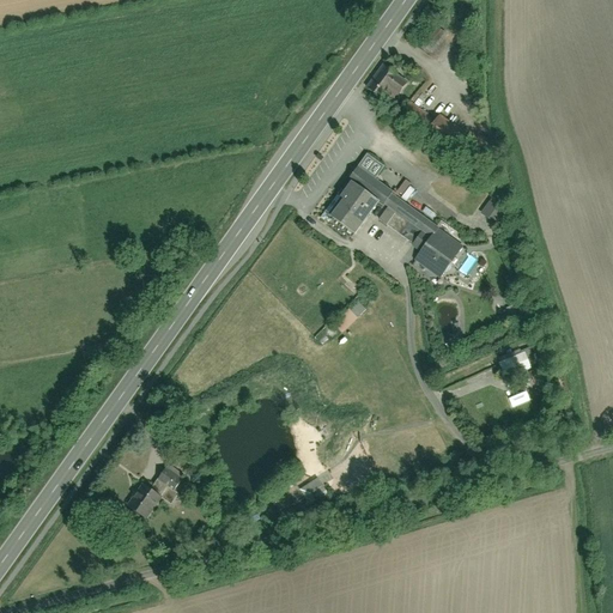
[(451,36),(444,30),(428,48),(436,55),(451,36)]
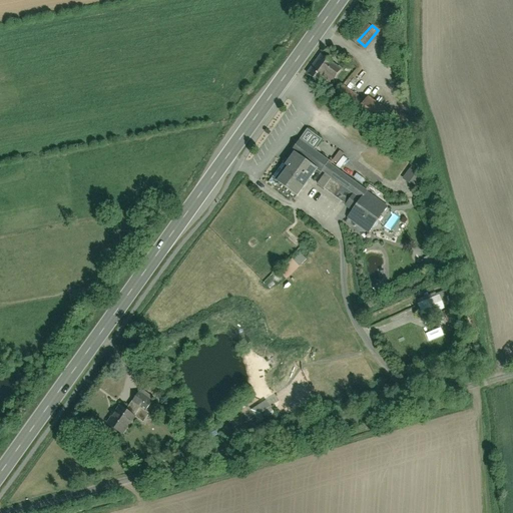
[(346,68),(323,54),(311,73),(333,88),(346,68)]
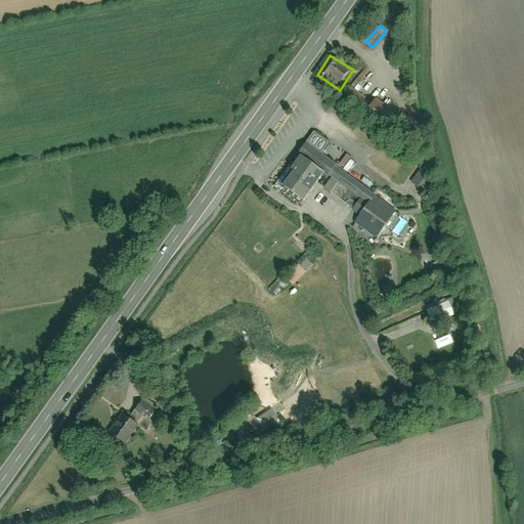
[(369,113),(376,102),(353,87),(347,97),(369,113)]
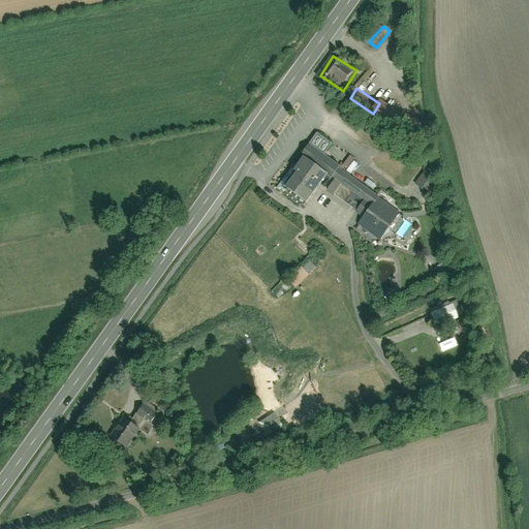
[(402,113),(382,99),(379,103),(373,114),(393,127),(402,113)]
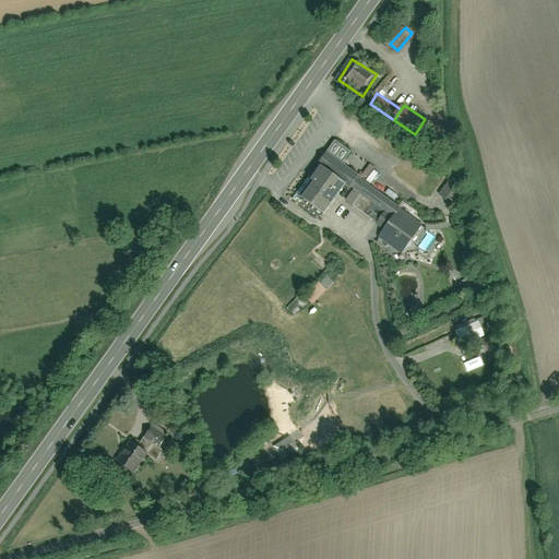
[(336,140),(329,151),(345,163),(353,152),(336,140)]
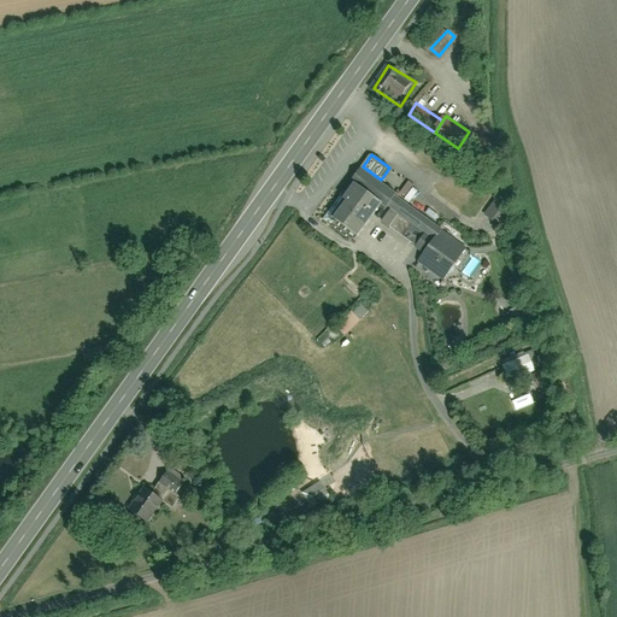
[(440,236),(442,231),(398,199),(401,194),(381,180),(363,166),(352,182),(357,186),(350,194),(345,191),(324,219),(333,225),(338,218),(362,236),(385,204),(400,215),(392,227),(413,242),(423,230),(427,234),(418,245),(427,251),(418,262),(445,282),(465,254),(440,236)]
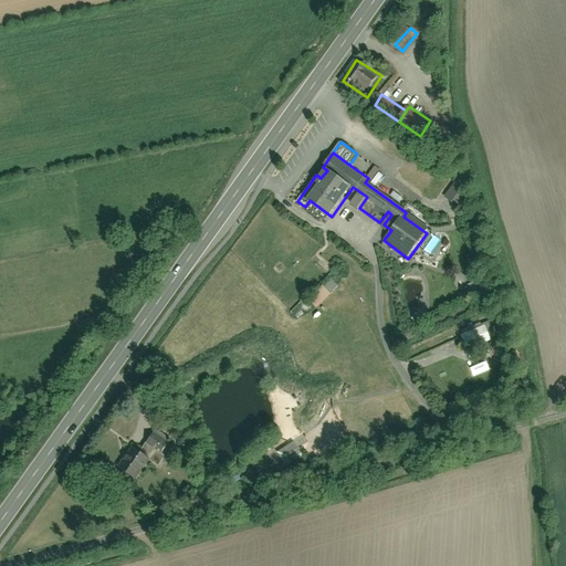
[(371,165),(358,155),(353,163),(366,173),(371,165)]
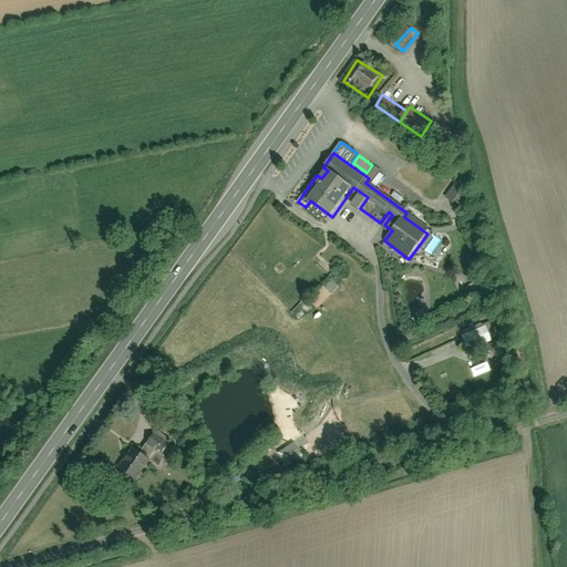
[(382,171),(378,166),(370,177),(374,181),(382,171)]
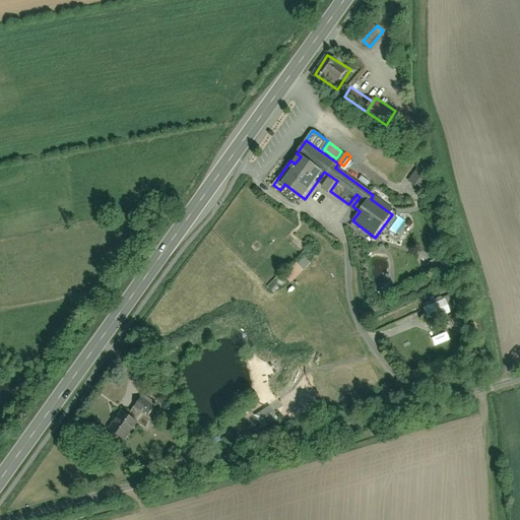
[(346,171),(353,160),(350,158),(343,168),(346,171)]
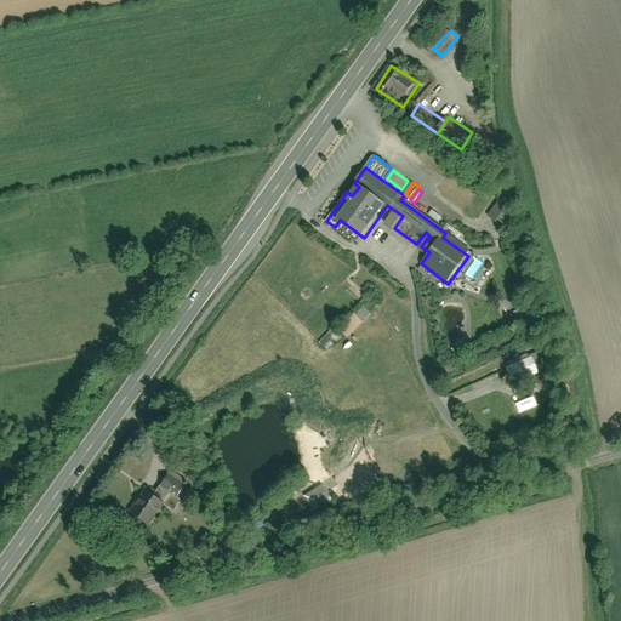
[(505,198),(491,212),(505,224),(518,210),(505,198)]
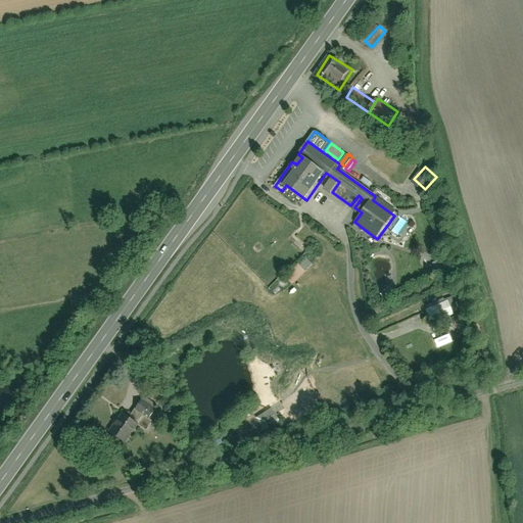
[(282,276),(289,283),(302,271),(295,264),(282,276)]
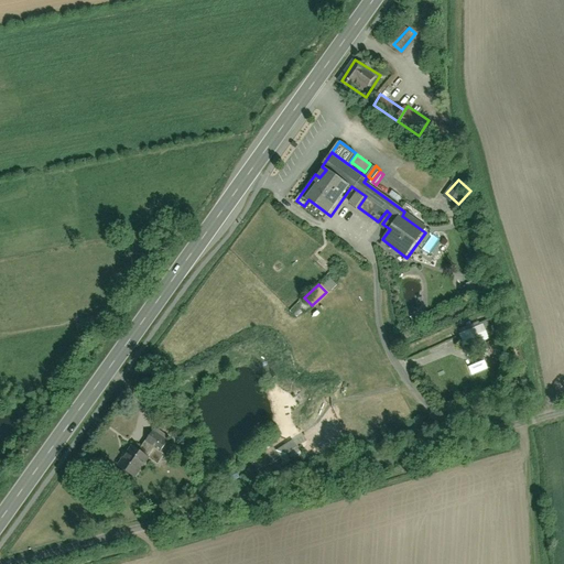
[(485,324),(462,333),(467,348),(490,339),(485,324)]
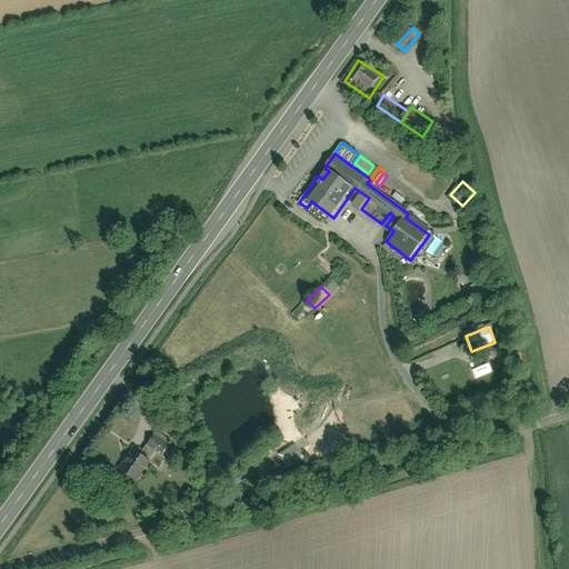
[(153,429),(143,445),(160,455),(169,440),(153,429)]
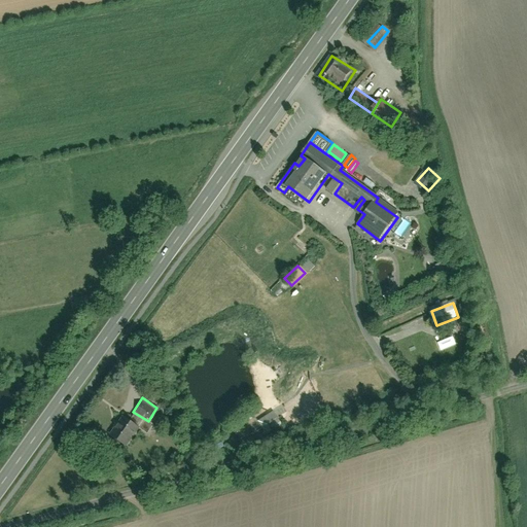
[(276,412),(261,421),(269,432),(283,423),(276,412)]
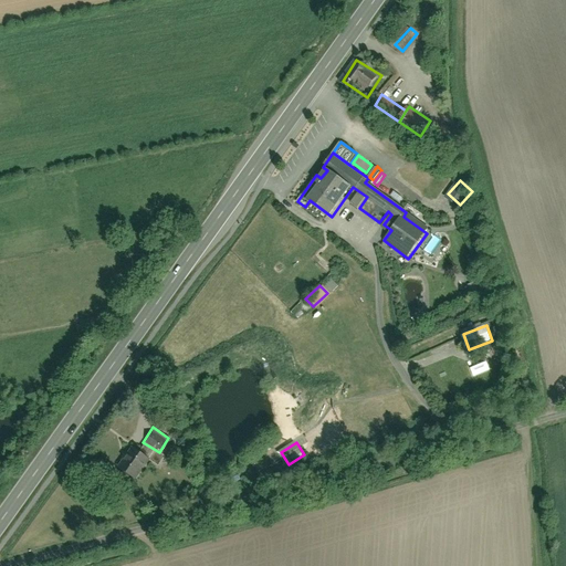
[(115,467),(134,479),(147,458),(128,447),(115,467)]
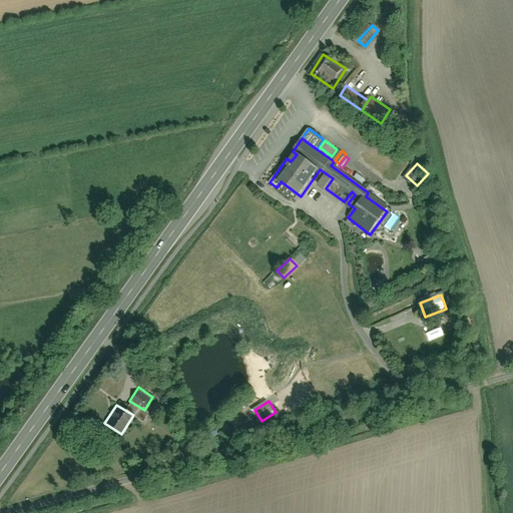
All buildings are outlined.
